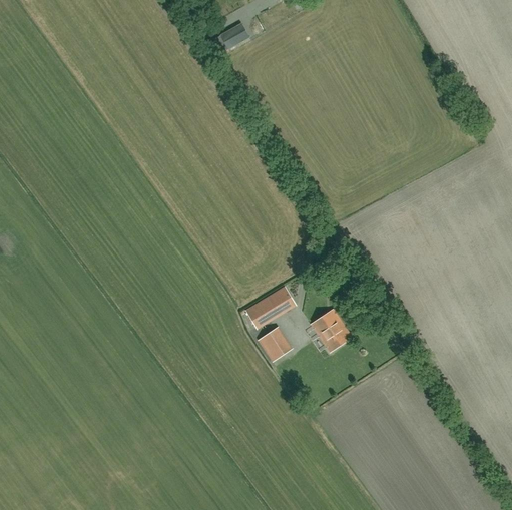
[(272,23),(291,14),(288,6),(268,14),(272,23)]
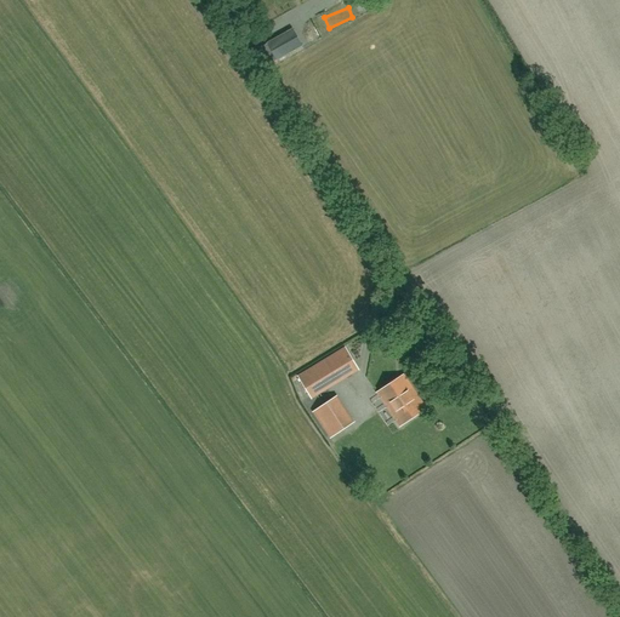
[(312,22),(320,36),(330,30),(322,16),(312,22)]
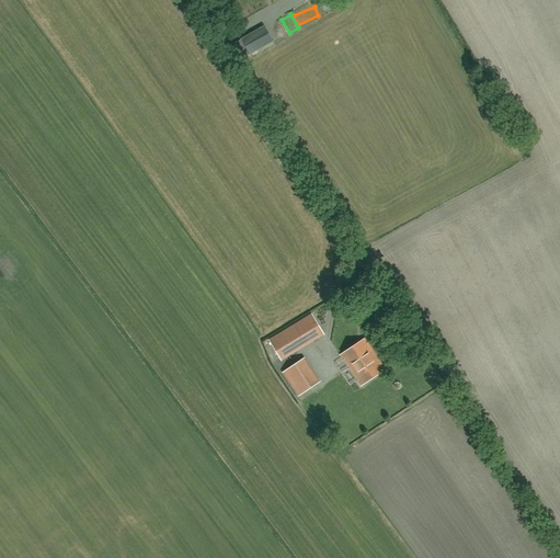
[(266,43),(273,38),(265,23),(258,27),(242,36),(251,50),(266,43)]
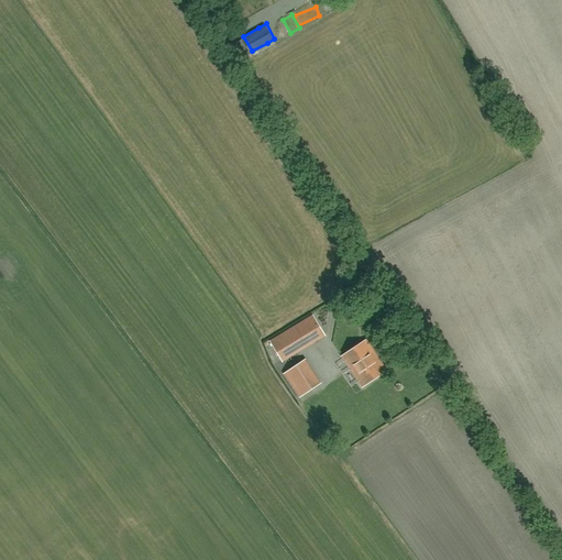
[(324,331),(313,314),(272,339),(283,357),(324,331)]
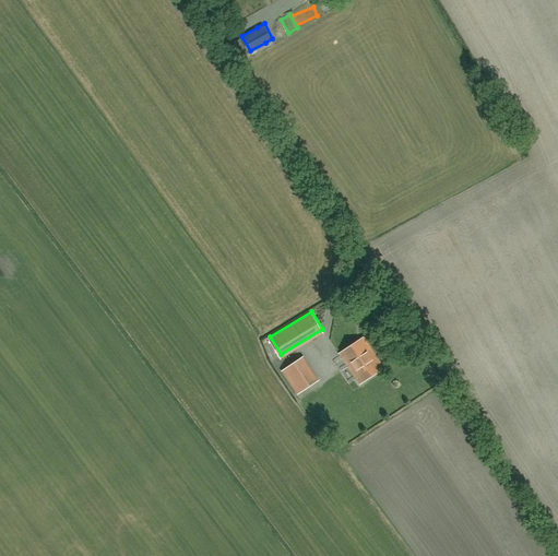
[(340,351),(359,381),(382,366),(363,335),(340,351)]
